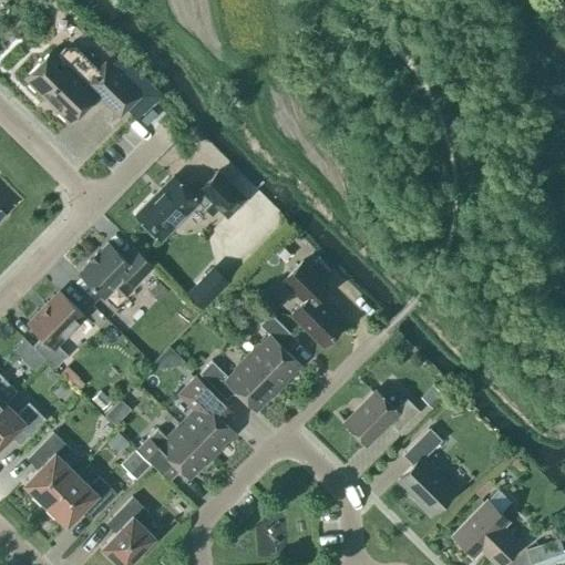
[(140,96),(106,64),(100,71),(78,49),(65,49),(58,57),(52,51),(26,79),(71,123),(99,95),(120,116),(140,96)]
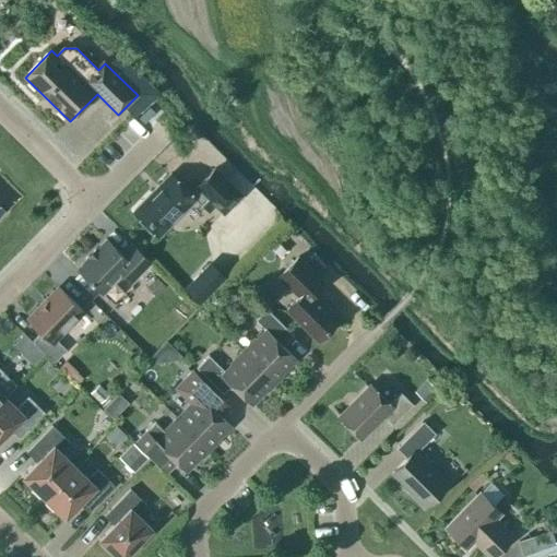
[(225,214),(243,197),(215,170),(191,194),(172,175),(134,213),(160,237),(196,201),(202,206),(210,199),(225,214)]
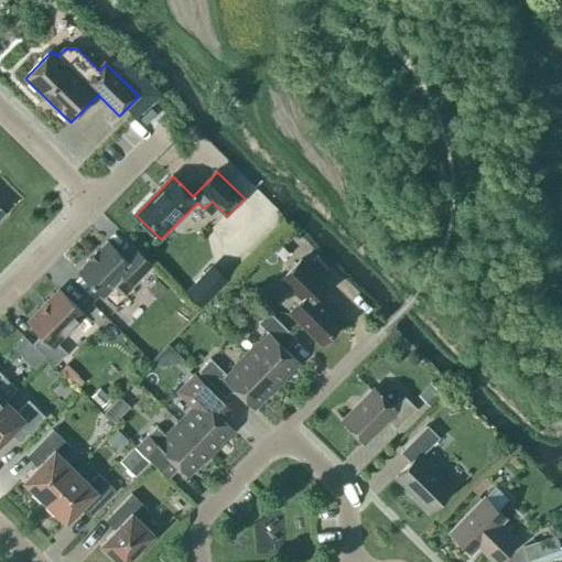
[(134,248),(123,258),(108,242),(79,272),(105,298),(125,278),(134,287),(153,267),(134,248)]
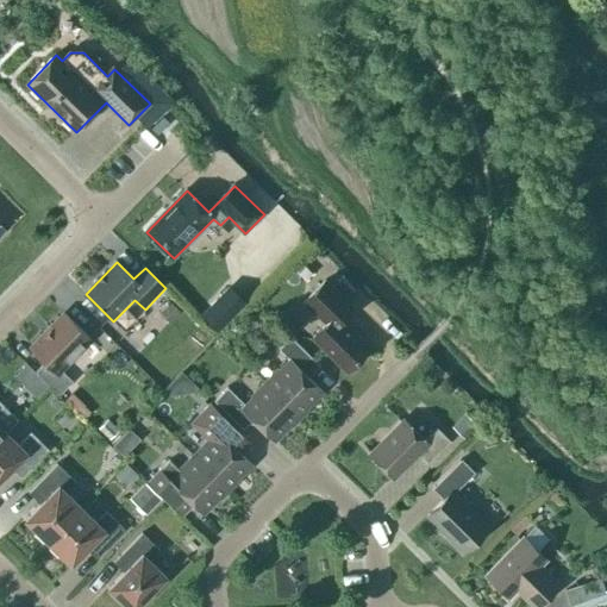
[(343,321),(355,310),(326,282),(305,304),(327,325),(313,339),(348,373),(370,349),(343,321)]
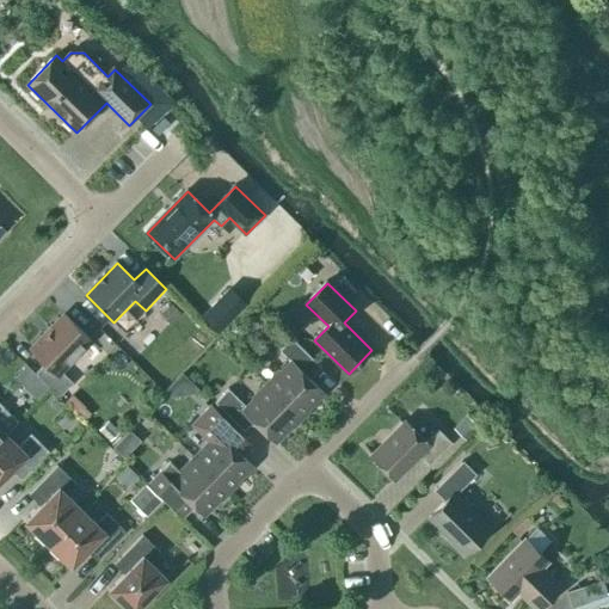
[(204,314),(202,318),(220,334),(248,306),(245,302),(229,288),(204,314)]
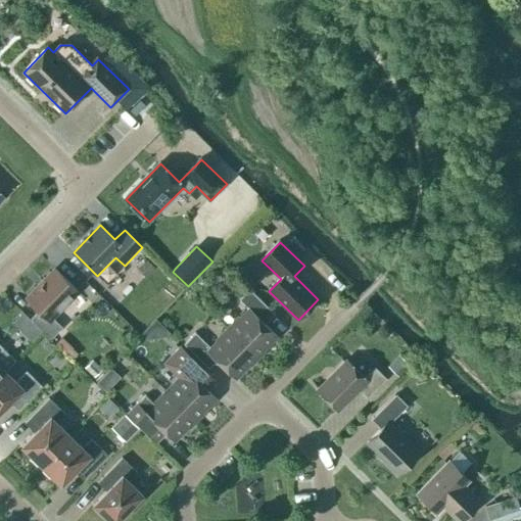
[(56,270),(28,299),(40,312),(32,320),(52,339),(63,328),(54,320),(80,294),(78,291),(56,270)]
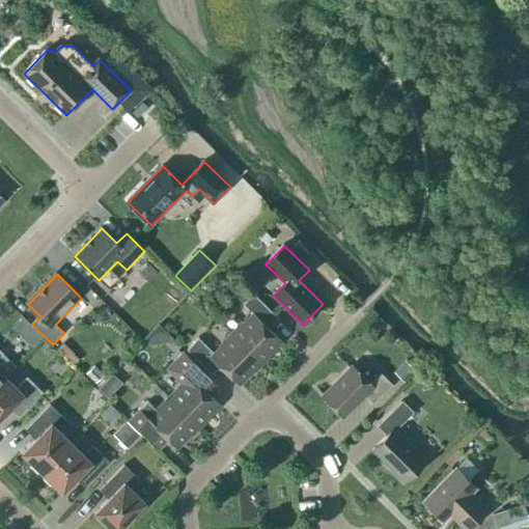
[(187,295),(177,285),(167,296),(177,305),(187,295)]
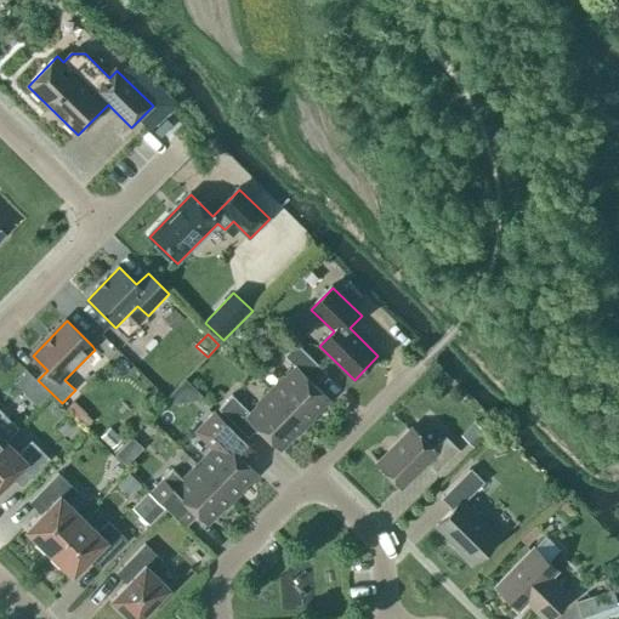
[(271,391),(307,427),(308,427),(306,425),(330,401),(307,378),(318,367),(325,375),(327,374),(297,345),(285,357),(296,368),(273,392),(271,391)]
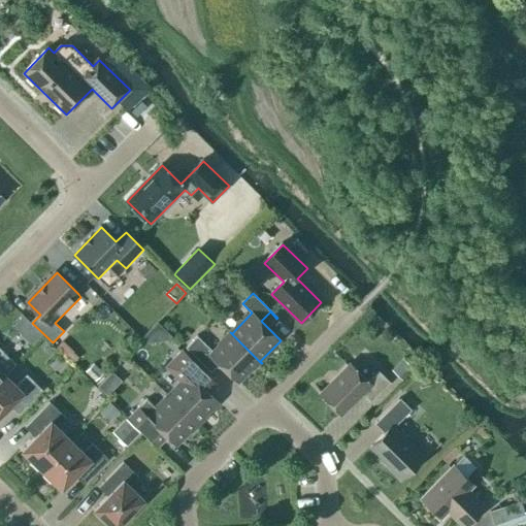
[(37,329),(27,340),(33,346),(43,335),(37,329)]
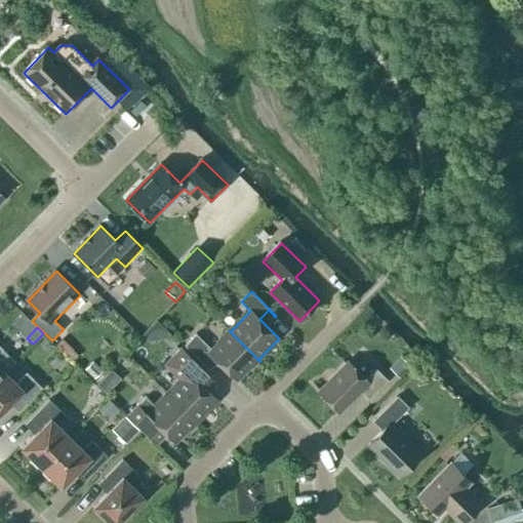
[(259,362),(259,361),(229,330),(228,331),(230,332),(212,350),(197,335),(186,348),(210,371),(211,370),(209,369),(217,361),(237,380),(257,360),(259,362)]
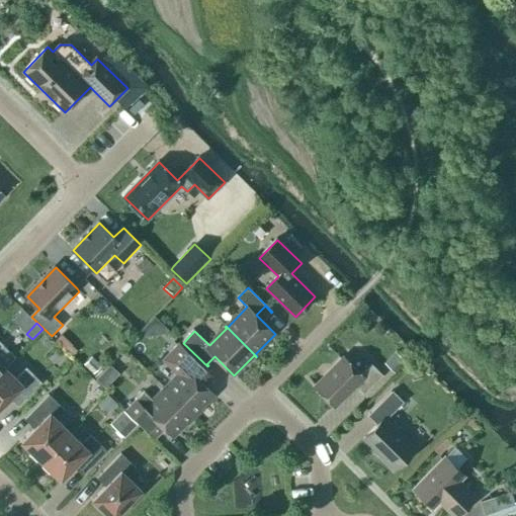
[(0,373),(5,368),(6,369),(16,358),(0,342),(0,373)]
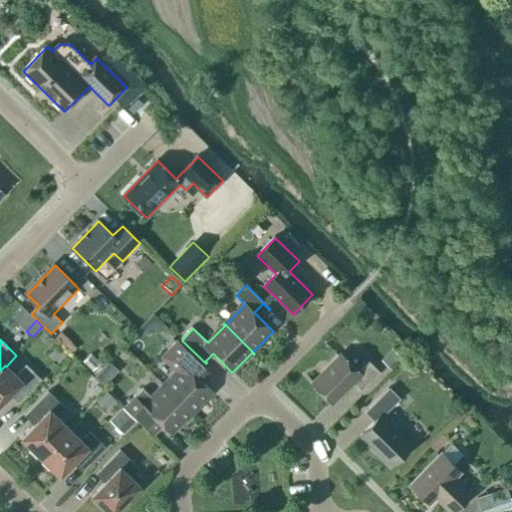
[(193,413),(213,393),(205,385),(214,375),(203,365),(179,342),(163,357),(178,372),(166,386),(164,385),(194,415),(195,415),(193,413)]
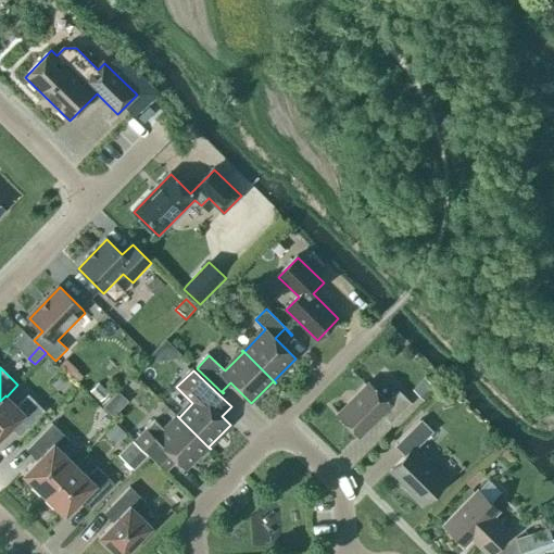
[(425,402),(437,389),(426,378),(414,391),(425,402)]
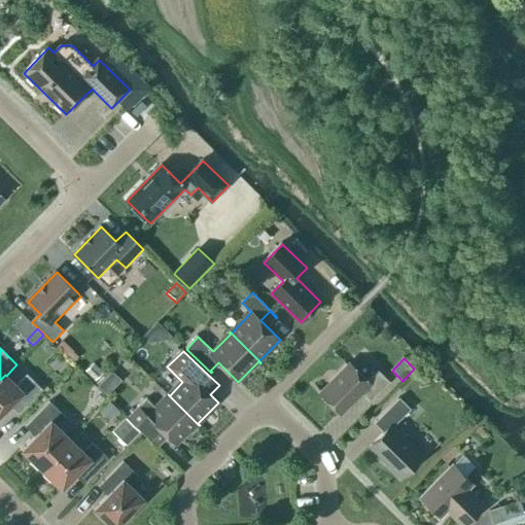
[(86,372),(97,381),(105,373),(95,363),(86,372)]
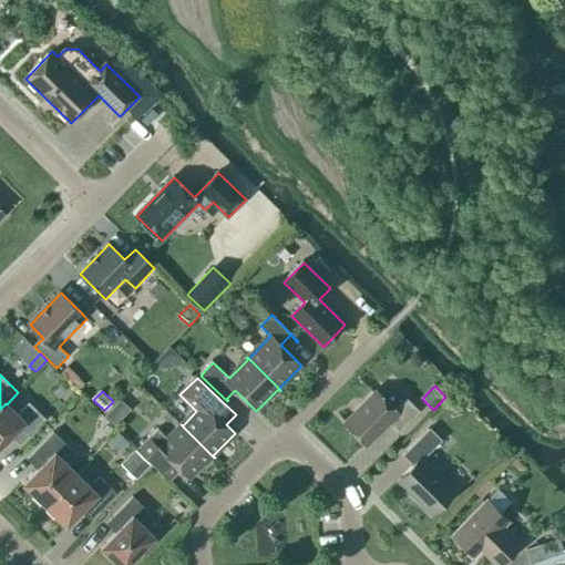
[(390,422),(400,432),(420,412),(408,400),(397,411),(377,392),(346,424),(367,444),(390,422)]
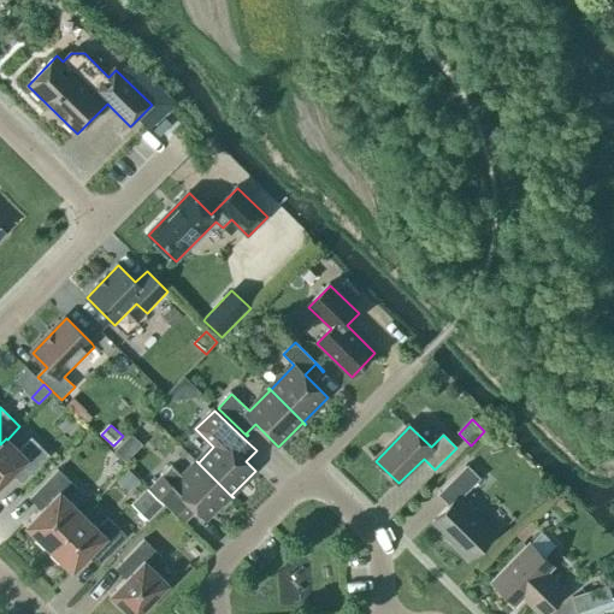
[(7,440),(6,438),(0,444),(0,486),(17,471),(27,480),(49,456),(31,438),(19,452),(7,440)]
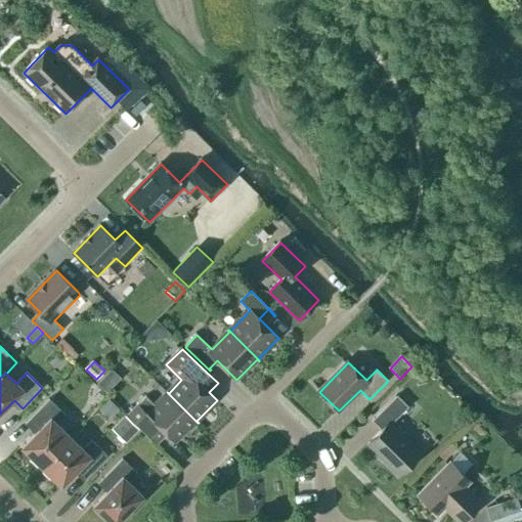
[(102,379),(97,385),(107,394),(113,389),(102,379)]
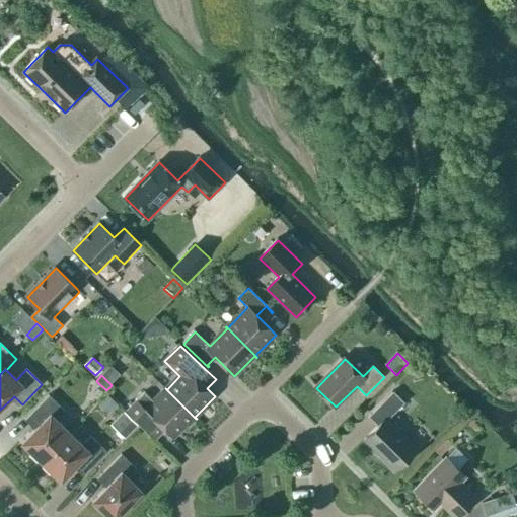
[(196,420),(196,419),(165,388),(164,389),(166,390),(148,410),(138,399),(127,412),(151,436),(152,435),(145,428),(154,419),(173,438),(194,418),(196,420)]
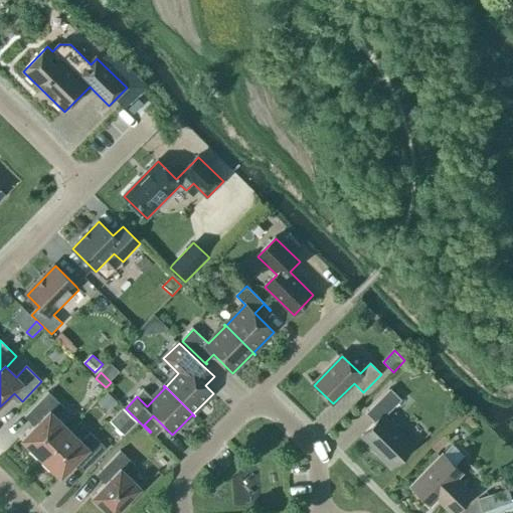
[(367,413),(376,422),(362,438),(392,468),(413,446),(385,417),(401,400),(390,389),(367,413)]
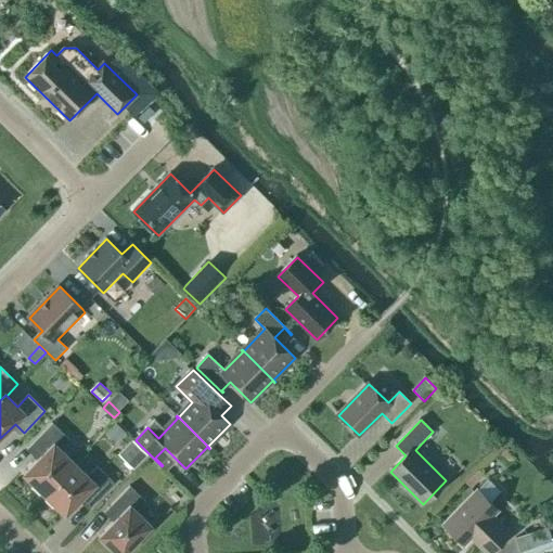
[(41,458),(24,474),(44,494),(75,464),(62,451),(71,441),(53,424),(30,447),(41,458)]
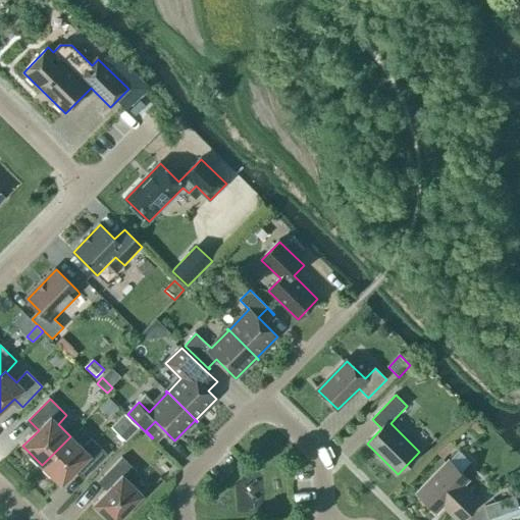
[(116,432),(126,443),(140,429),(130,419),(116,432)]
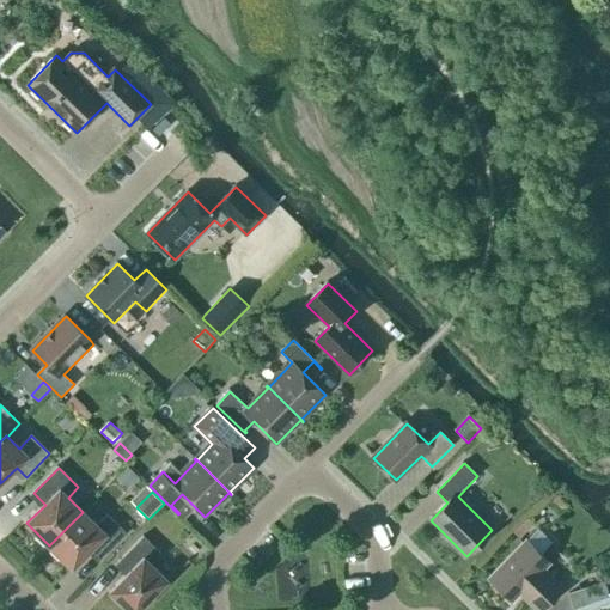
[(108,516),(98,526),(83,512),(49,546),(72,568),(91,549),(101,560),(126,534),(108,516)]
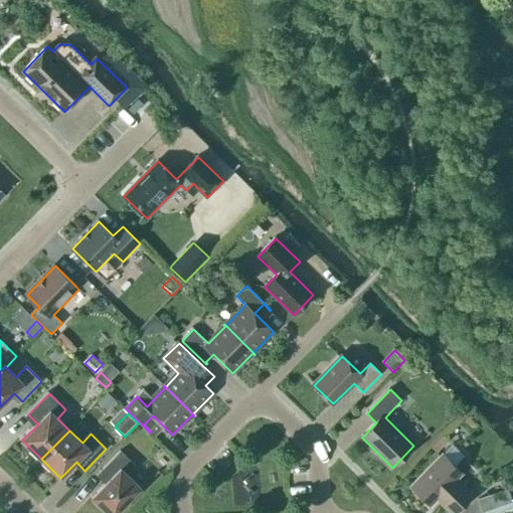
[(136,467),(121,452),(100,474),(109,482),(93,498),(108,512),(116,512),(141,488),(128,476),(136,467)]
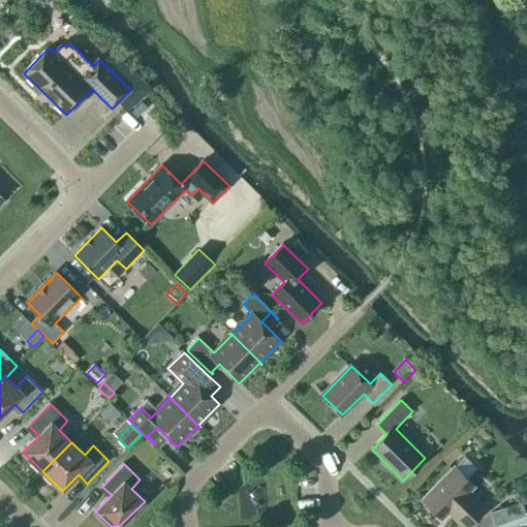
[(455,467),(423,499),(443,520),(452,512),(456,516),(455,518),(464,526),(468,526),(487,508),(470,493),(475,488),(455,467)]
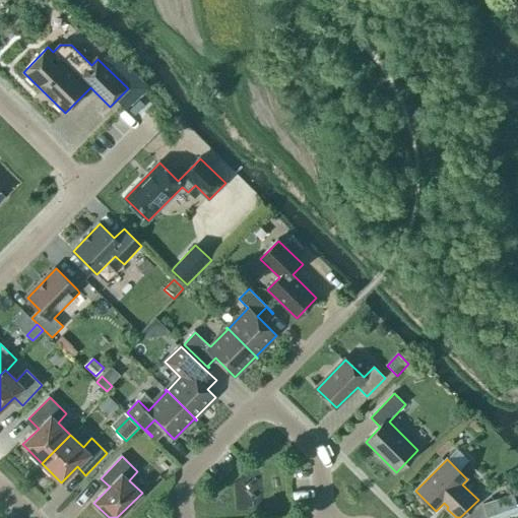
[(513,517),(517,516),(517,502),(515,494),(483,505),(487,517),(513,517)]
